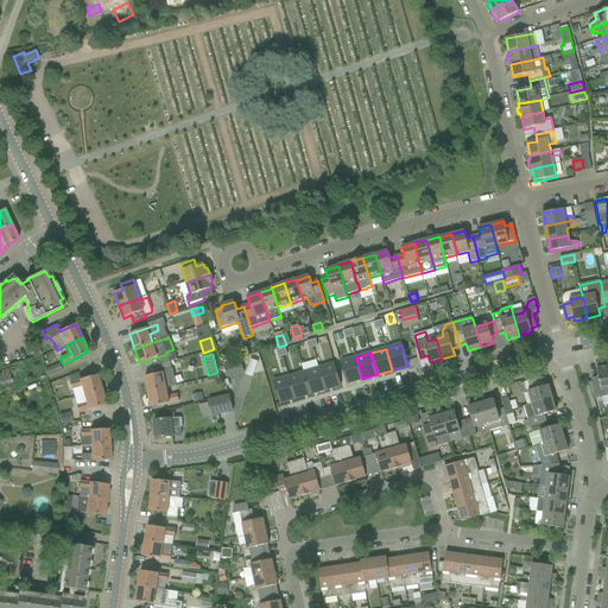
[(347,384),(362,379),(356,358),(341,362),(347,384)]
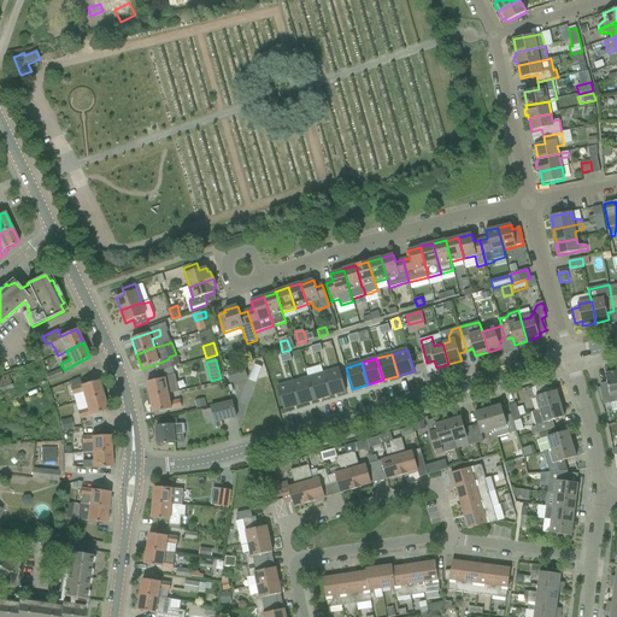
[(256,382),(262,366),(254,364),(248,378),(256,382)]
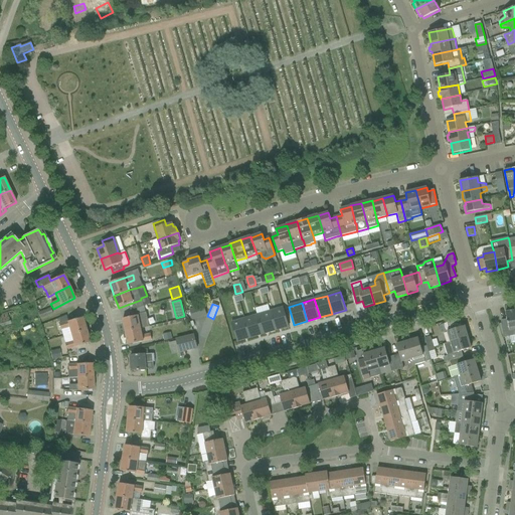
[(192,320),(207,316),(204,306),(189,310),(192,320)]
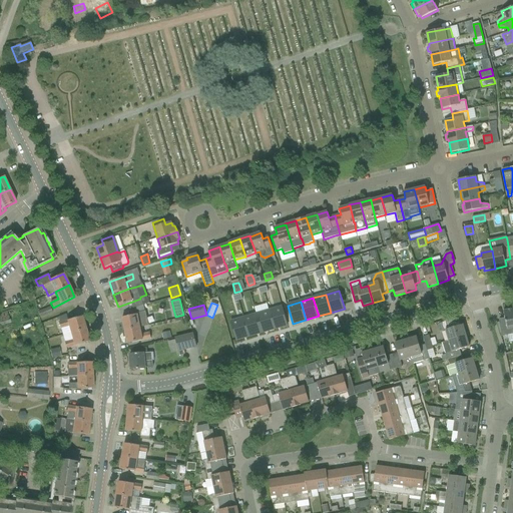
[(283,307),(270,311),(275,329),(288,325),(283,307)]
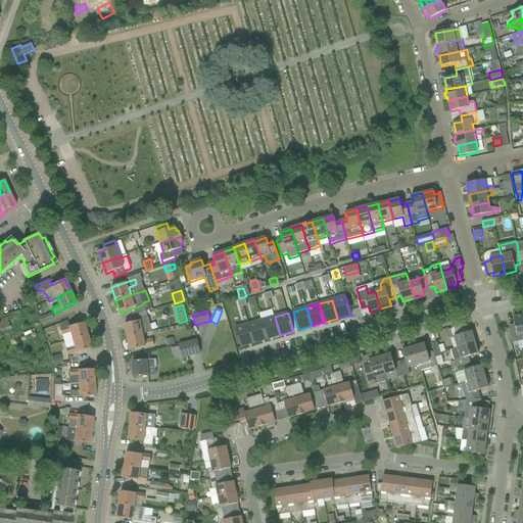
[(40,324),(53,320),(51,314),(38,318),(40,324)]
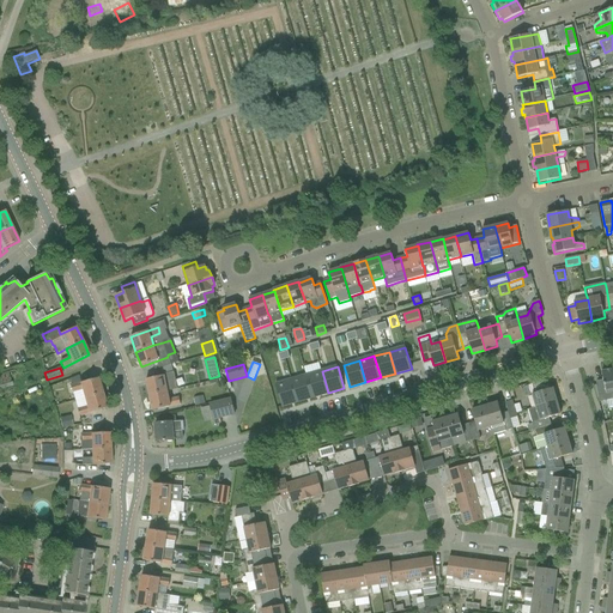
[(605,383),(596,386),(594,386),(598,400),(600,399),(600,400),(600,402),(612,399),(612,369),(602,371),(605,383)]
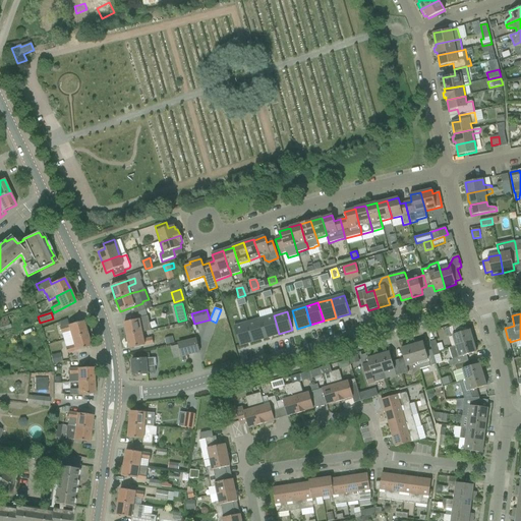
[(7,315),(0,317),(0,329),(1,330),(0,329),(10,325),(7,315)]
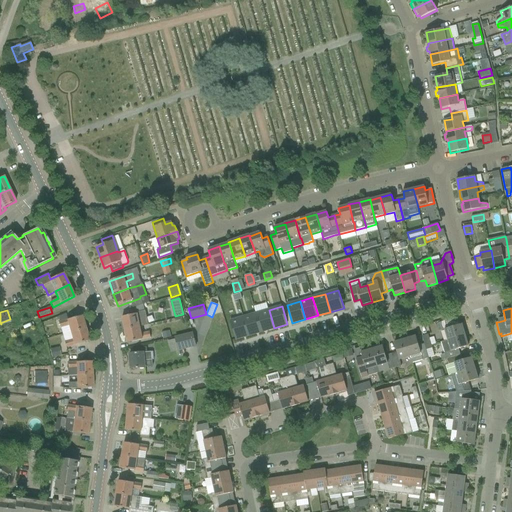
[(269,310),(256,314),(261,332),(274,328),(269,310)]
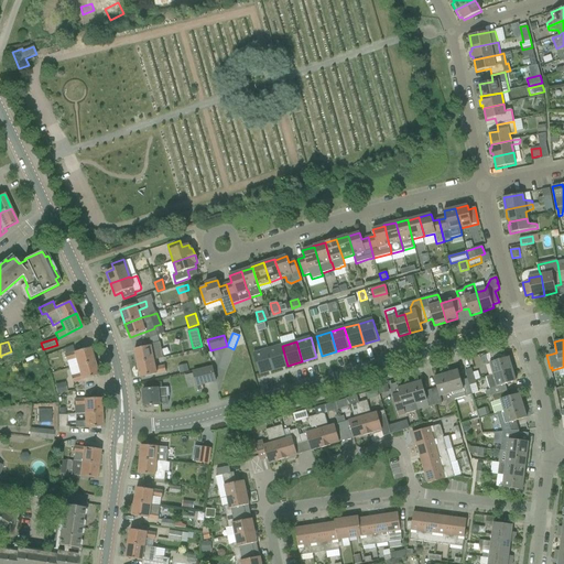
[(134,349),(138,364),(154,360),(164,358),(162,349),(160,343),(150,345),(151,346),(134,349)]
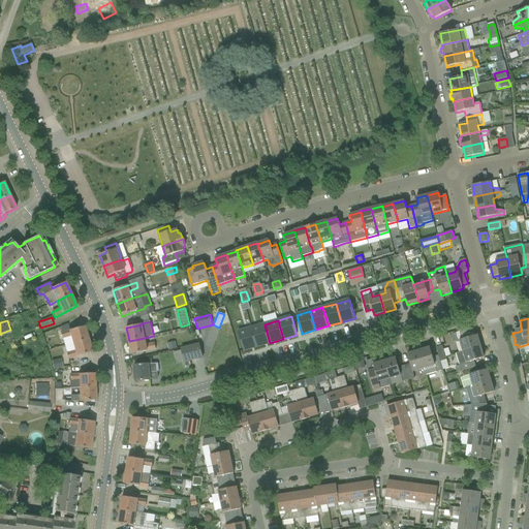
[(257,346),(270,343),(265,324),(251,328),(257,346)]
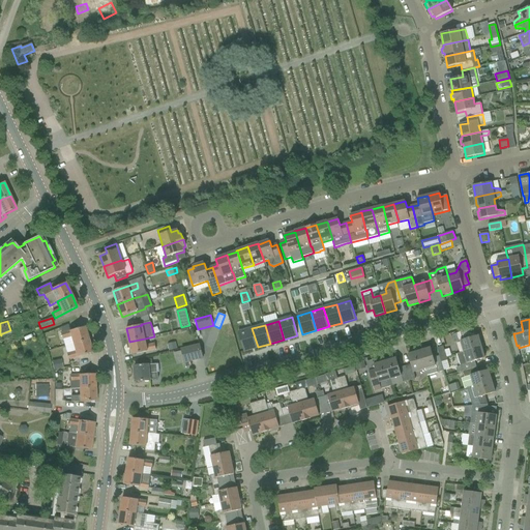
[(72,345),(88,340),(85,327),(61,333),(62,339),(70,336),(72,345)]
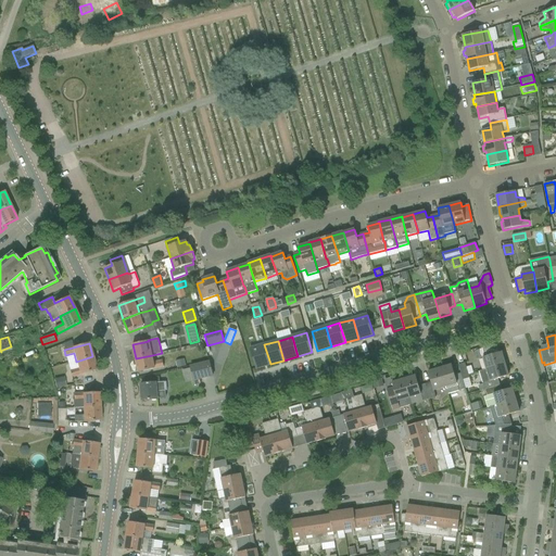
[(250,349),(256,368),(270,364),(264,344),(250,349)]
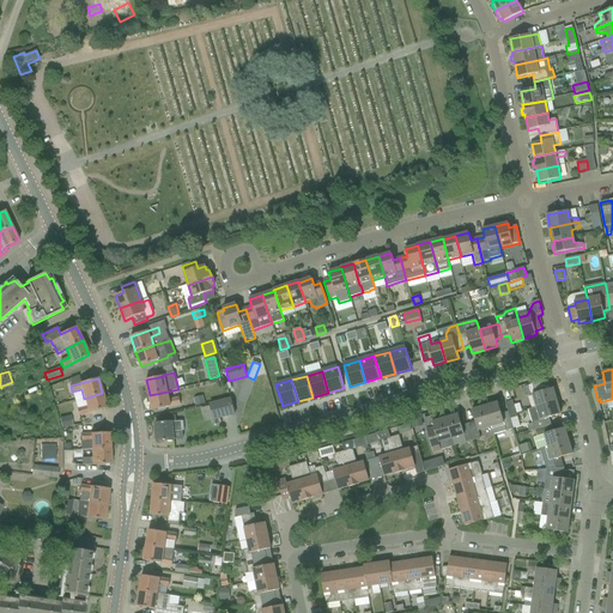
[(553,388),(533,394),(536,407),(557,401),(553,388)]
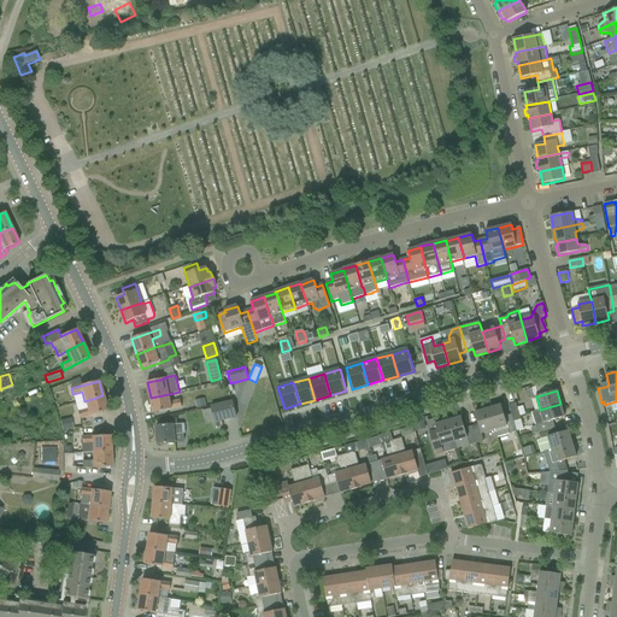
[(169,394),(151,398),(153,413),(182,407),(181,400),(171,403),(169,394)]
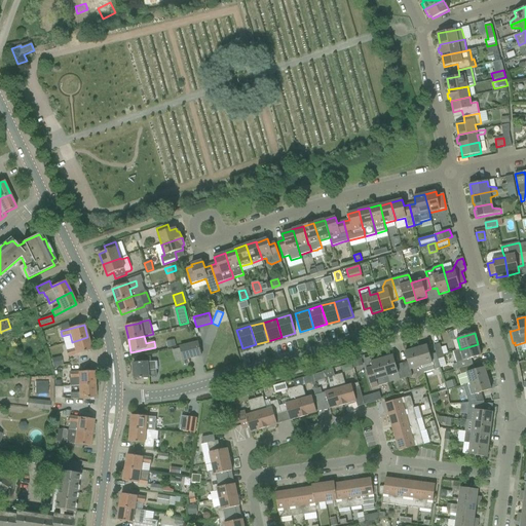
[(68,357),(91,350),(87,337),(72,342),(74,349),(66,351),(68,357)]
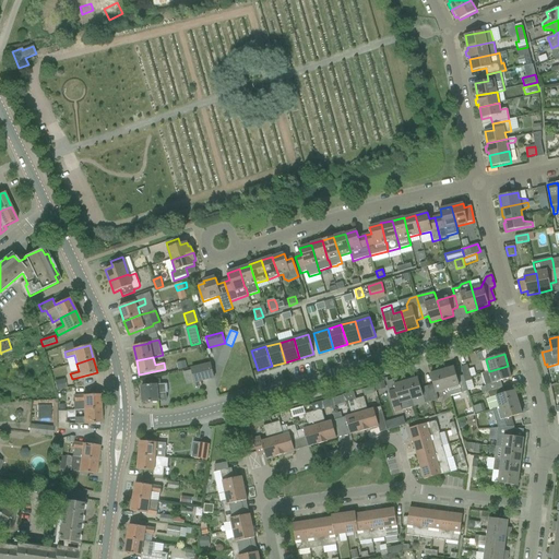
[(177,364),(178,370),(187,369),(186,361),(177,364)]
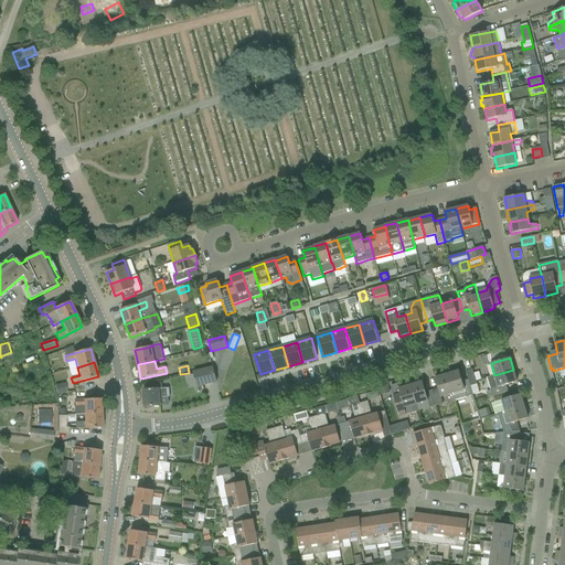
[(216,382),(214,372),(213,366),(193,372),(194,374),(196,386),(198,387),(216,382)]
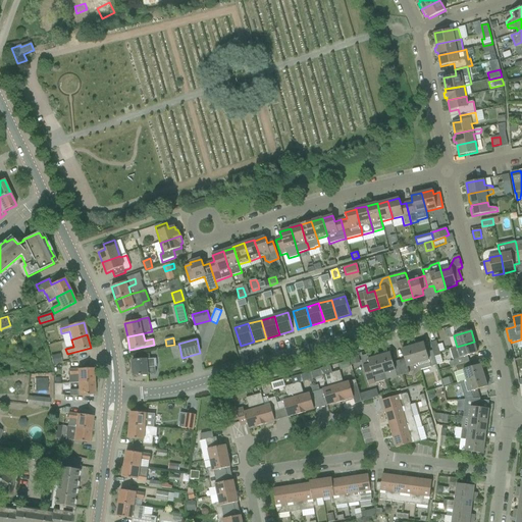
[(440,355),(439,352),(437,346),(436,341),(430,343),(433,351),(435,357),(440,355)]
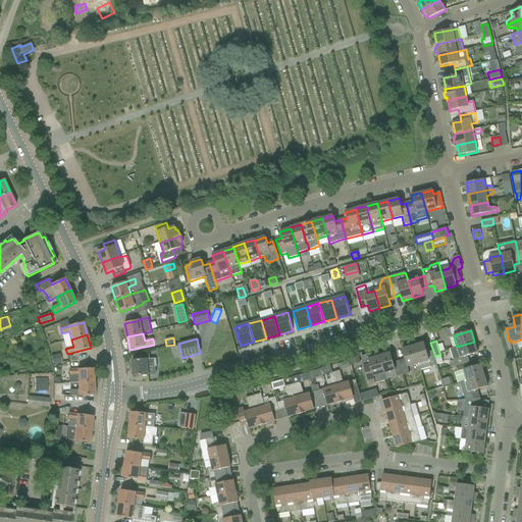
[(477,353),(474,342),(457,347),(451,349),(454,361),(456,365),(469,361),(468,356),(477,353)]
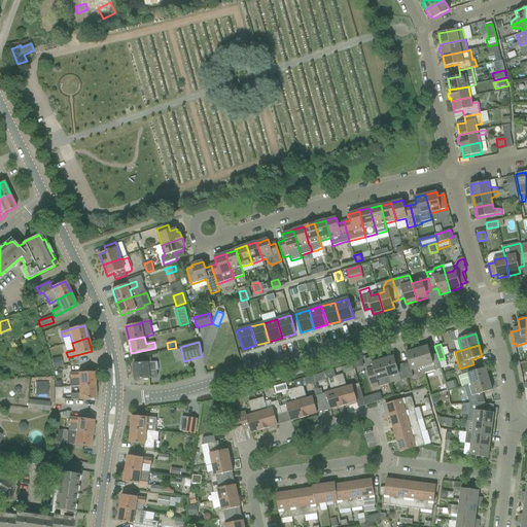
[(440,360),(437,354),(431,356),(428,346),(417,349),(422,367),(422,366),(424,374),(442,369),(440,360)]
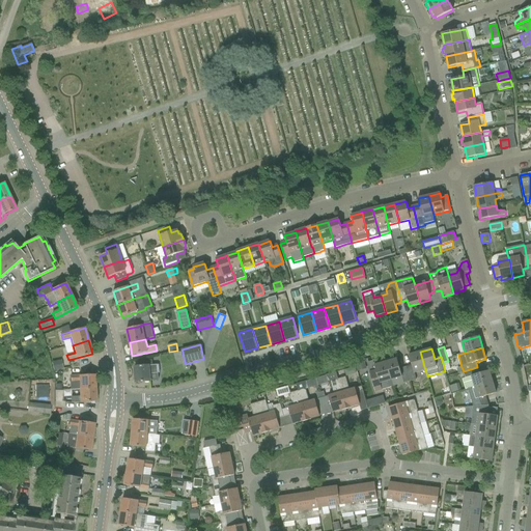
[(425,370),(420,352),(409,356),(412,365),(406,367),(410,382),(416,380),(414,373),(425,370)]
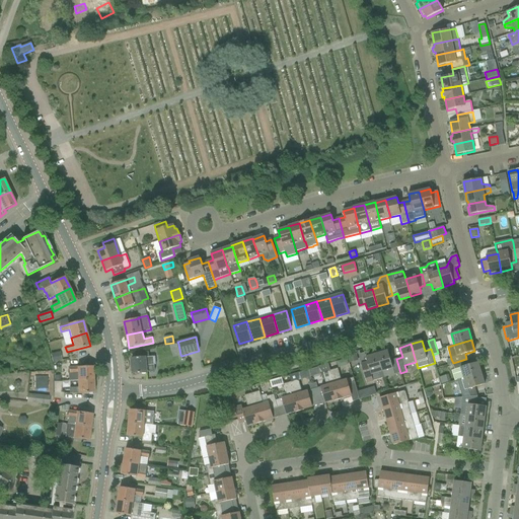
[(377,354),(382,372),(393,368),(395,375),(400,373),(396,359),(391,361),(388,351),(377,354)]
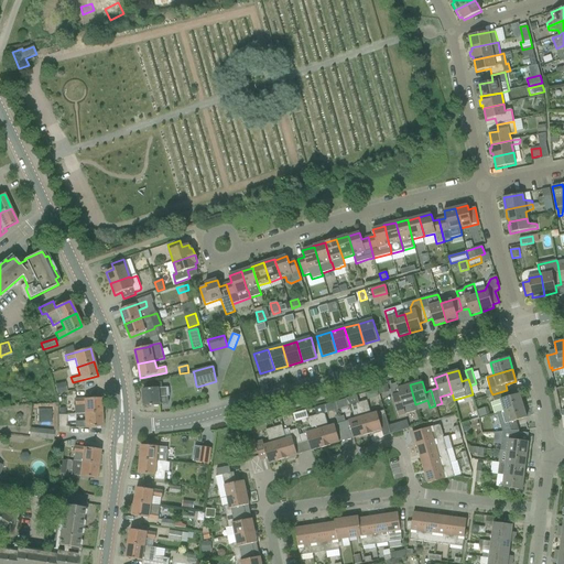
[(162,388),(162,382),(151,383),(151,389),(143,390),(144,407),(160,405),(160,404),(169,404),(167,397),(170,397),(169,388),(162,388)]
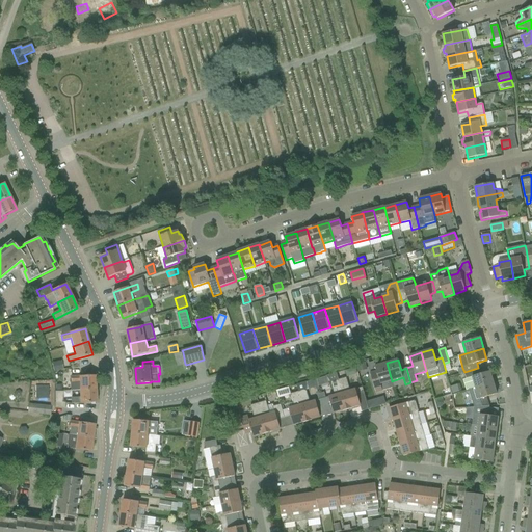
[(368,370),(365,362),(356,365),(358,372),(368,370)]
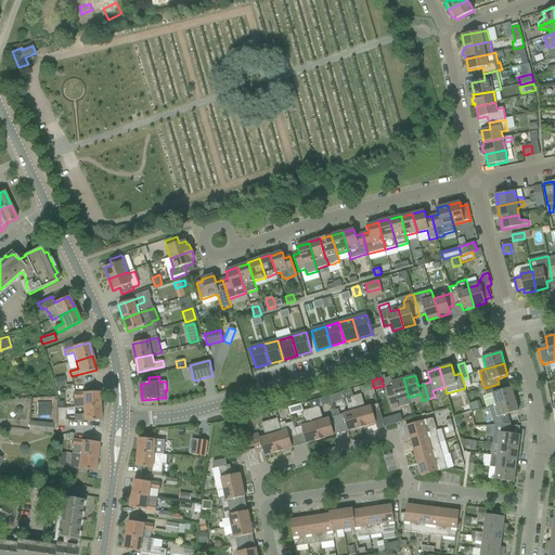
[(409,398),(403,378),(391,382),(392,387),(386,389),(392,410),(400,408),(411,404),(409,398)]
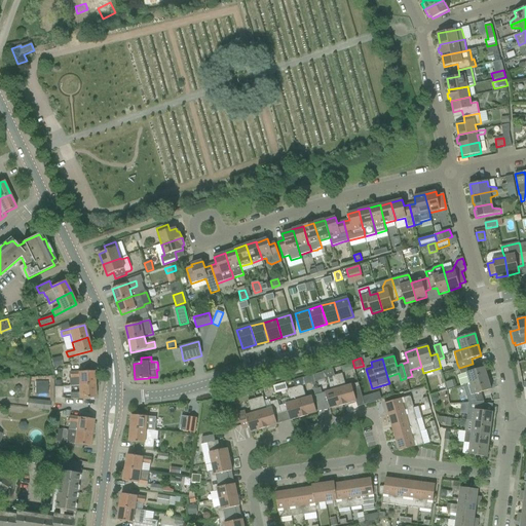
[(459,368),(463,385),(471,383),(488,378),(485,367),(475,370),(473,364),(459,368)]
